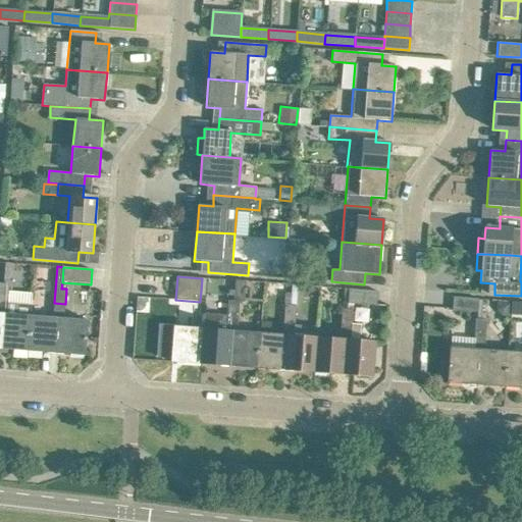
[(233,302),(239,302),(245,303),(246,280),(236,279),(233,302)]
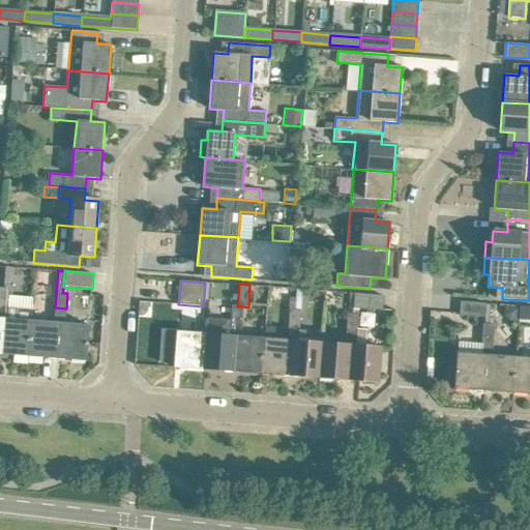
[(0,302),(8,304),(8,299),(9,288),(3,288),(0,287),(0,302)]
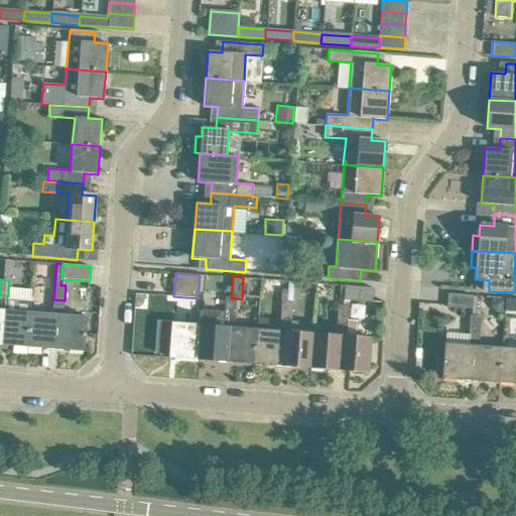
[(373,287),(351,285),(350,300),(372,301),(373,287)]
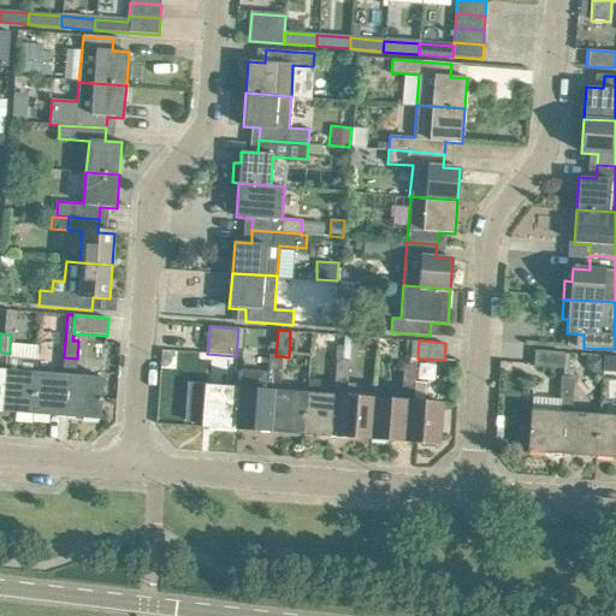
[(0,412),(31,415),(34,373),(36,350),(10,348),(10,354),(0,351),(0,369),(1,369),(0,388),(0,412)]
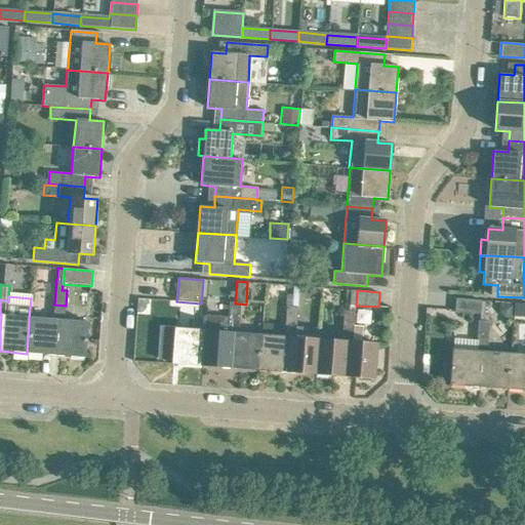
[(480,314),(481,301),(456,299),(455,312),(480,314)]
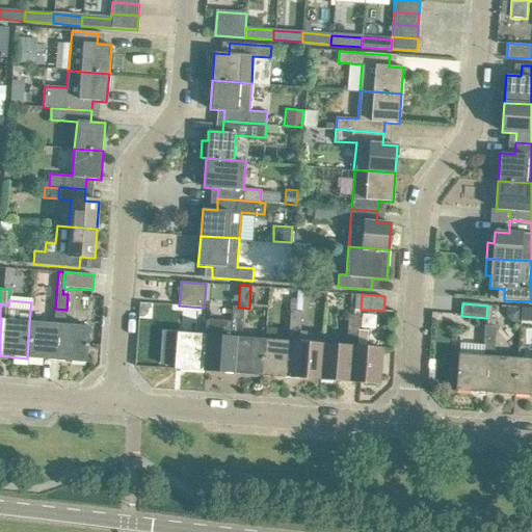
[(508,306),(507,314),(514,320),(521,320),(522,307),(508,306)]
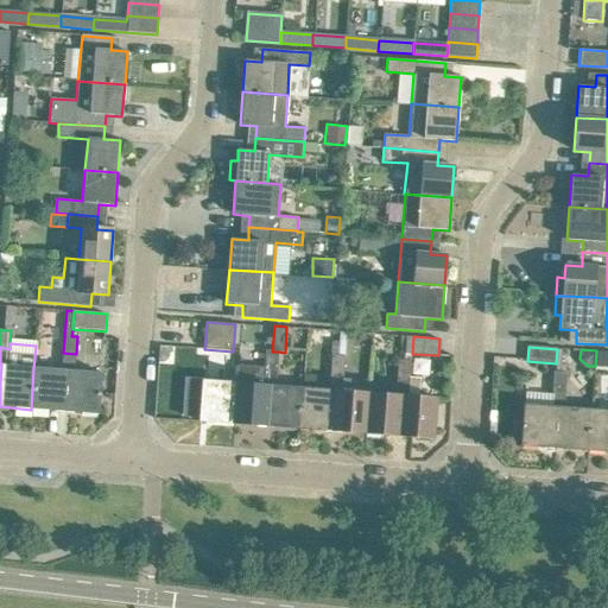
[(277,369),(278,352),(272,352),(266,350),(265,368),(277,369)]
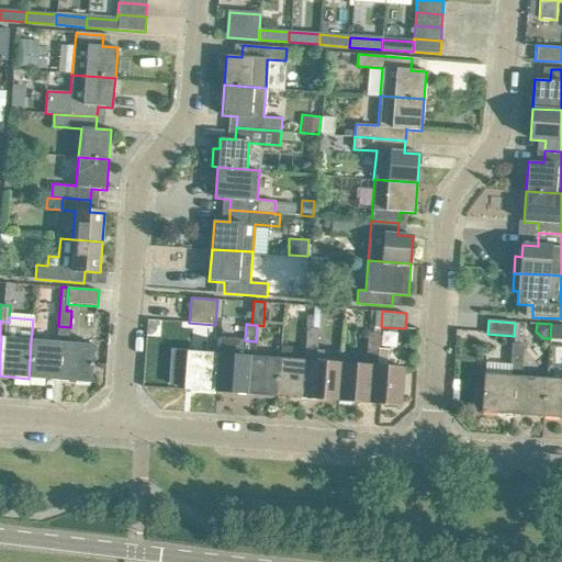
[(561,324),(551,324),(550,338),(561,338),(561,324)]
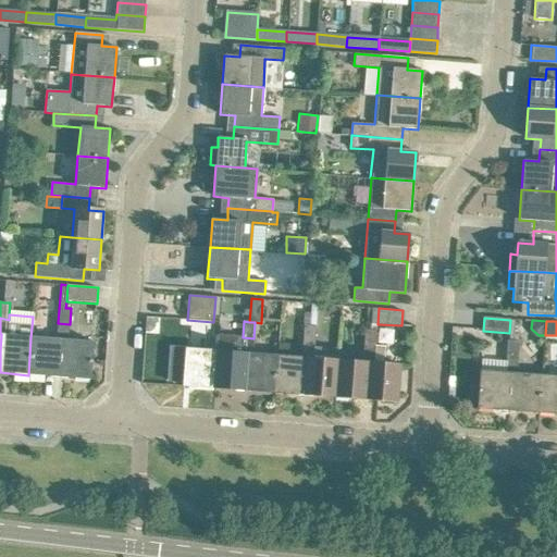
[(90,380),(94,342),(67,339),(70,324),(58,323),(57,338),(62,339),(59,378),(90,380)]
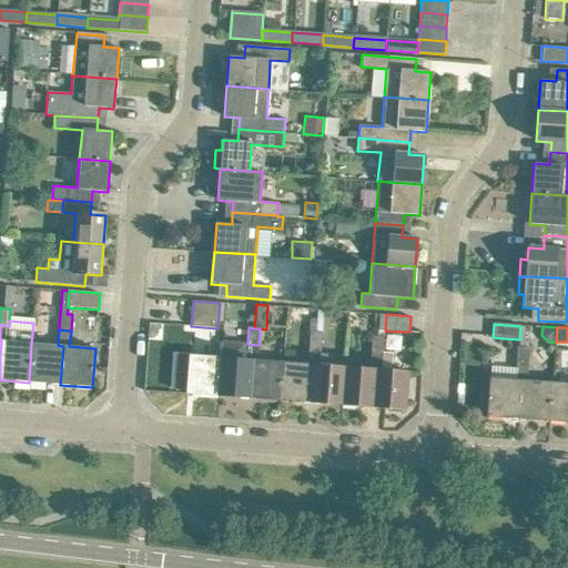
[(321,350),(322,333),(311,332),(310,348),(321,350)]
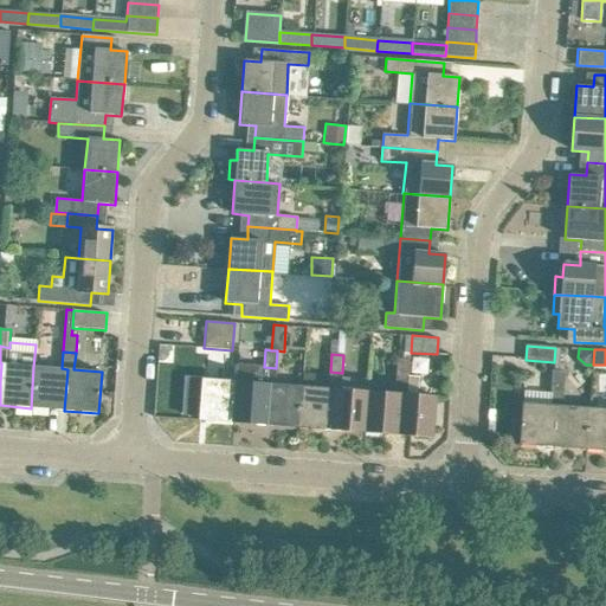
[(408,378),(410,360),(398,359),(397,376),(408,378)]
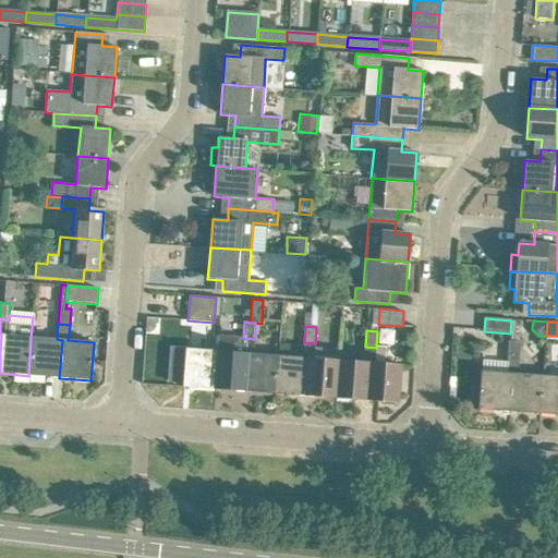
[(244,391),(246,354),(242,353),(243,338),(218,336),(217,351),(214,389),(244,391)]
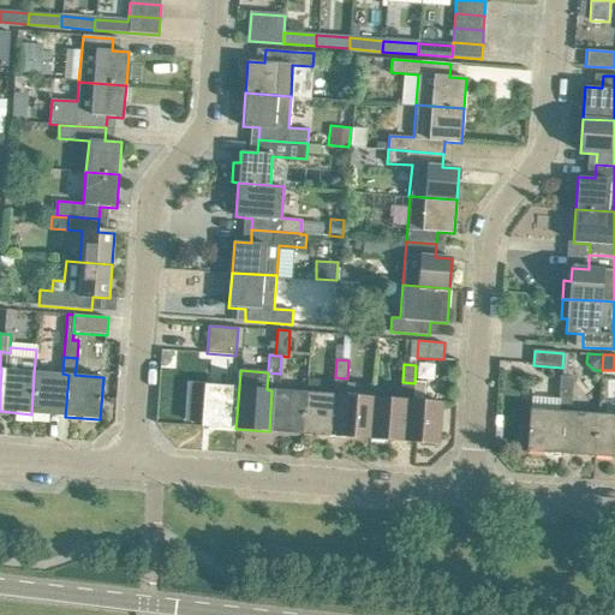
[(65,417),(69,375),(63,374),(34,372),(31,415),(65,417)]
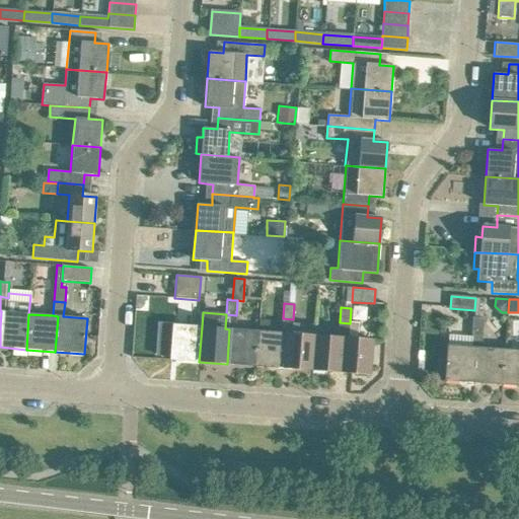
[(255,367),(257,331),(235,329),(236,315),(226,314),(225,328),(229,329),(227,364),(255,367)]
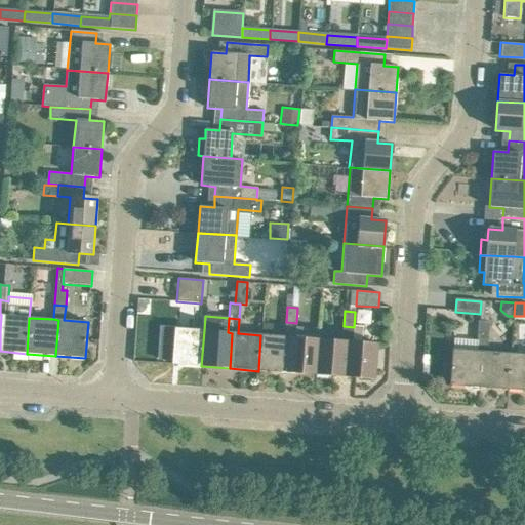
[(488,337),(489,322),(479,321),(478,336),(488,337)]
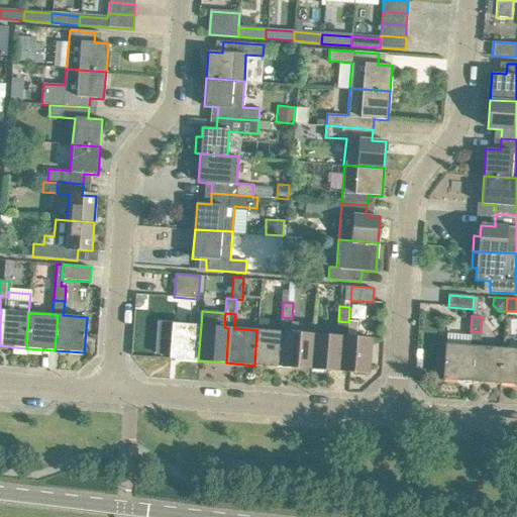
[(311,370),(313,334),(314,324),(292,322),(292,318),(282,317),(281,331),(285,332),(283,368),(311,370)]
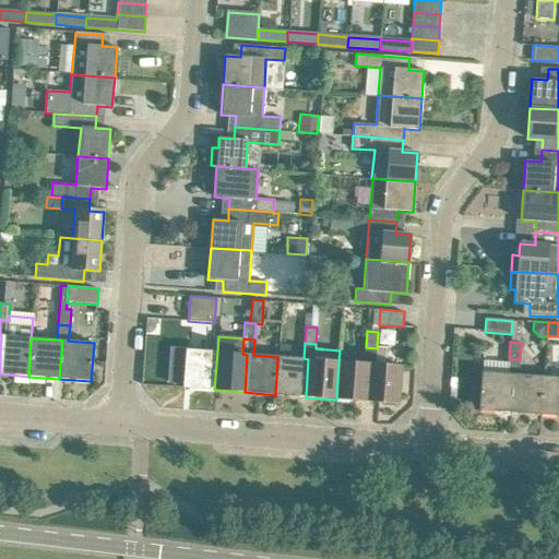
[(399,404),(401,366),(385,365),(387,349),(377,348),(366,347),(365,364),(369,364),(367,402),(399,404)]
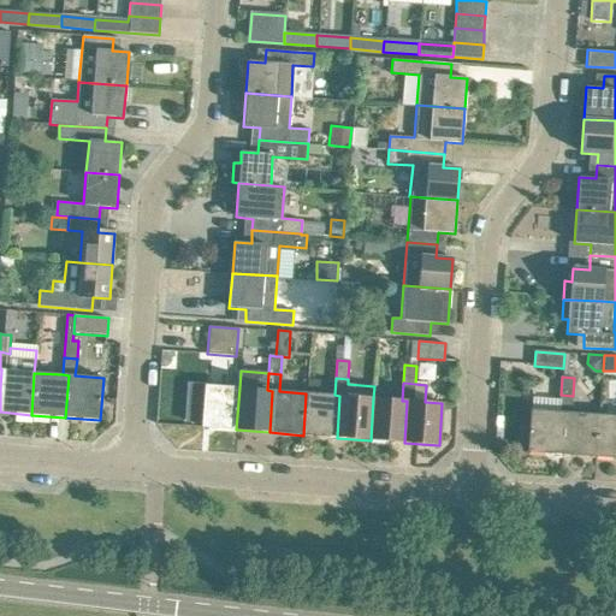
[(236,430),(240,388),(206,385),(202,427),(236,430)]
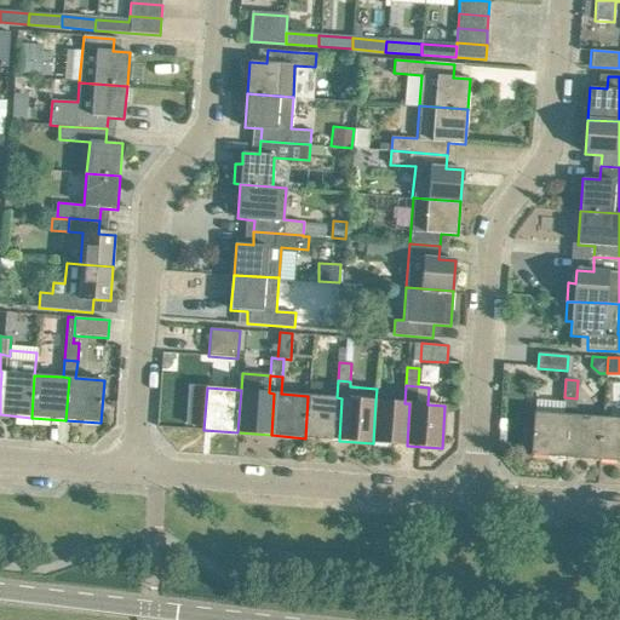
[(342,399),(337,397),(308,396),(305,438),(339,441),(342,399)]
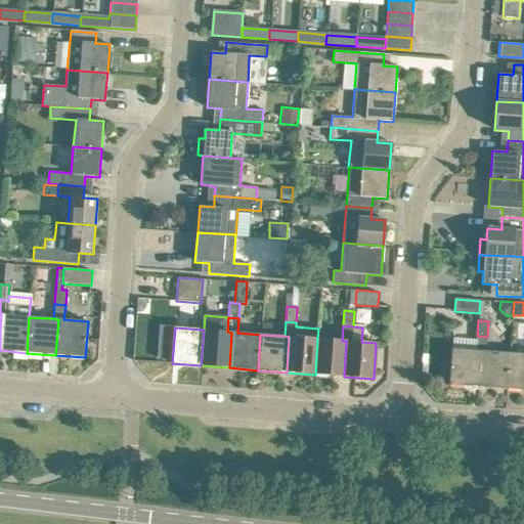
[(506,389),(509,353),(486,351),(487,337),(477,336),(476,350),(480,351),(477,387),(506,389)]
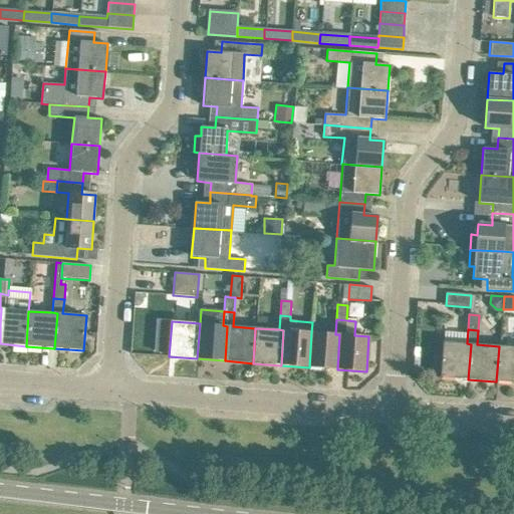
[(337,369),(339,334),(335,334),(311,332),(309,367),(337,369)]
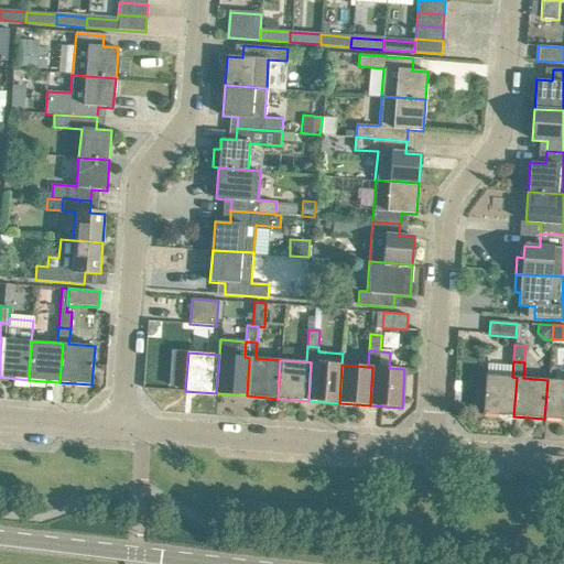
[(513,416),(517,378),(512,377),(486,376),(484,414),(513,416)]
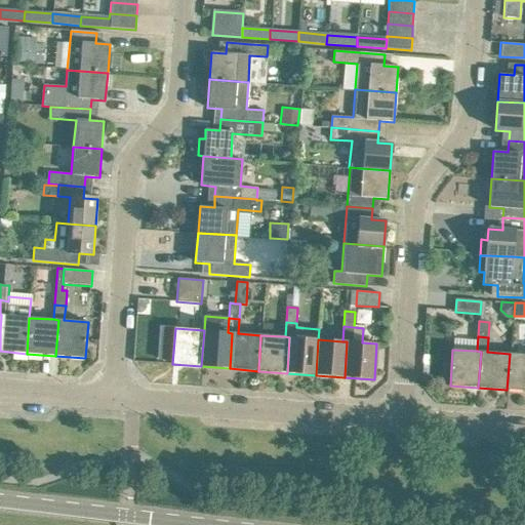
[(524,390),(524,354),(510,354),(507,390),(524,390)]
